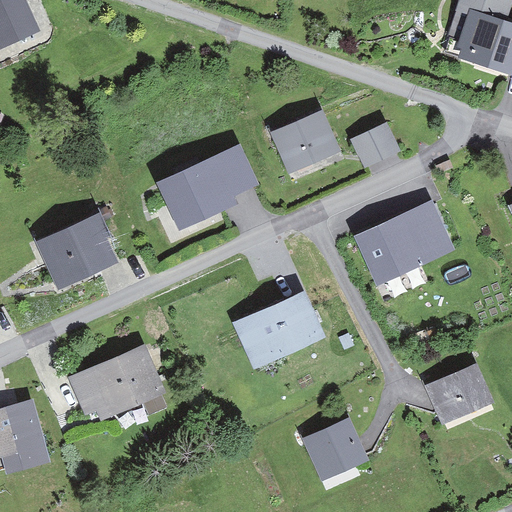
[(511,27),(501,24),(508,0),(462,0),(446,50),(474,59),(476,52),(511,63),(511,27)]
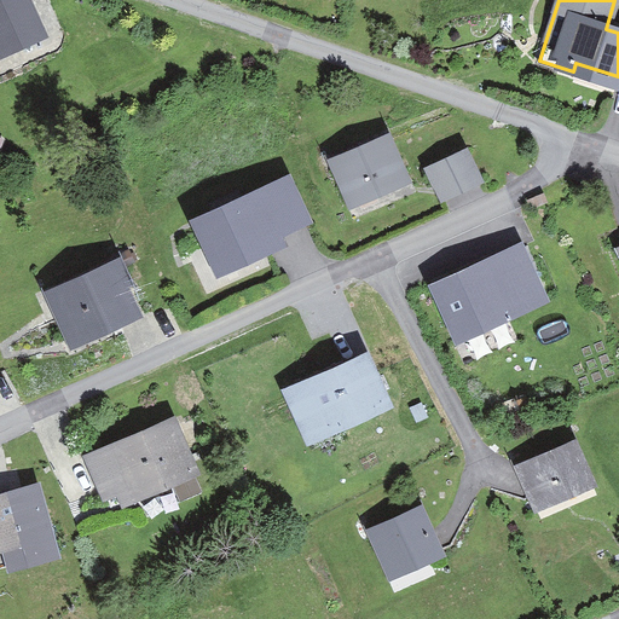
[(0,12),(0,59),(42,42),(24,3),(0,12)]
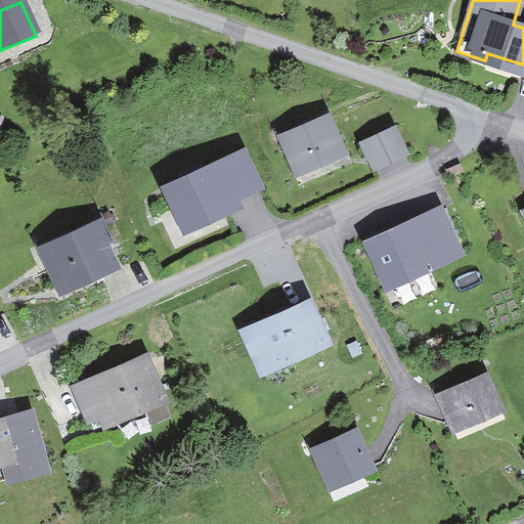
[(277,136),(296,178),(351,155),(332,112),(277,136)]
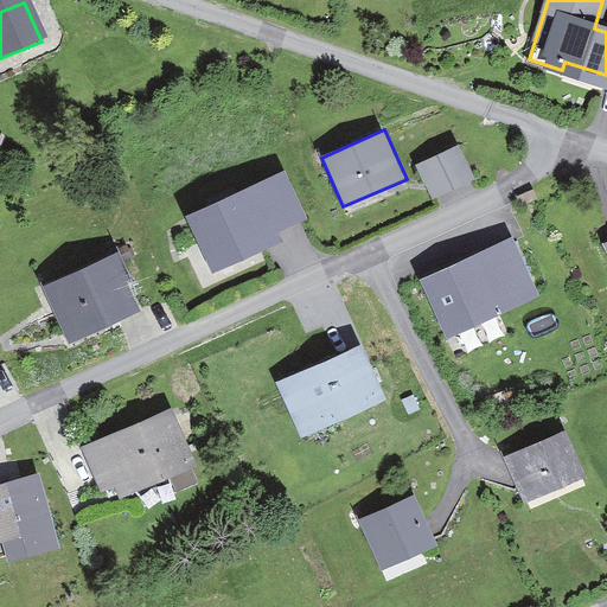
[(416,166),(433,199),(474,178),(459,145),(416,166)]
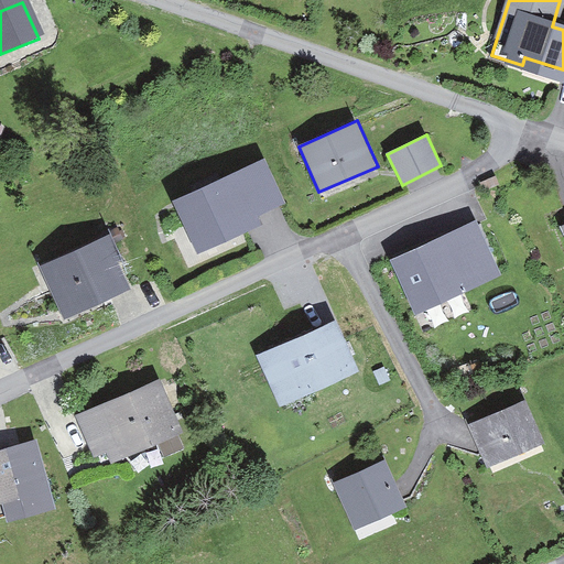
[(262,226),(259,217),(286,204),(264,158),(171,202),(197,257),(262,226)]
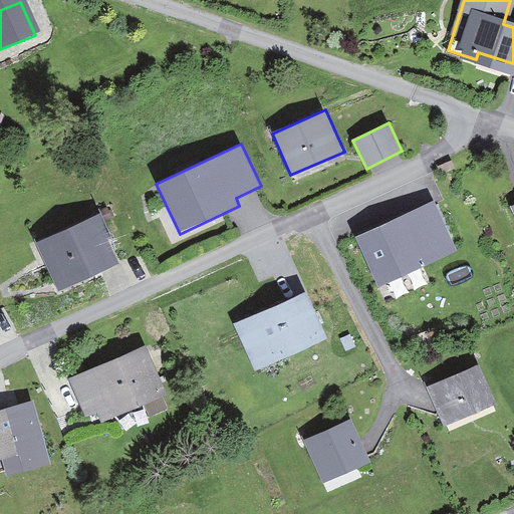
[(430,204),(359,236),(378,279),(450,247),(430,204)]
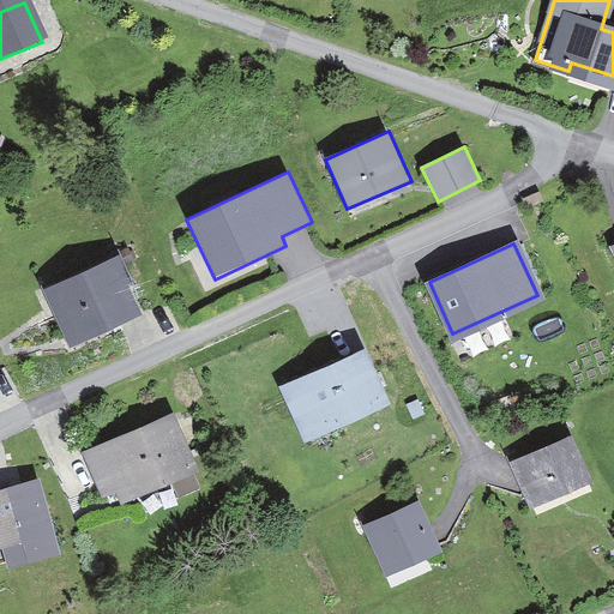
[(46,292),(68,344),(121,323),(124,329),(142,320),(120,272),(103,280),(98,269),(46,292)]
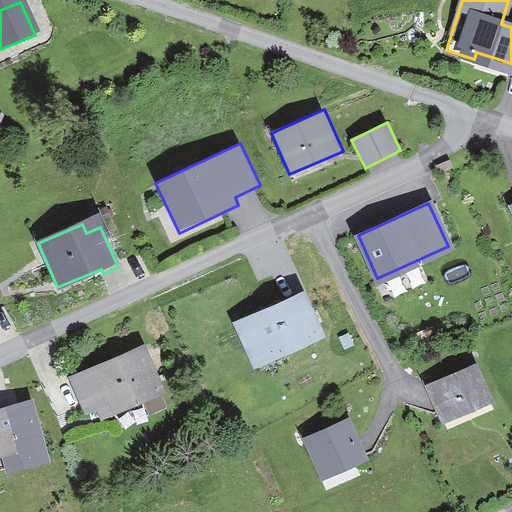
[(305,291),(233,323),(255,370),(326,337),(305,291)]
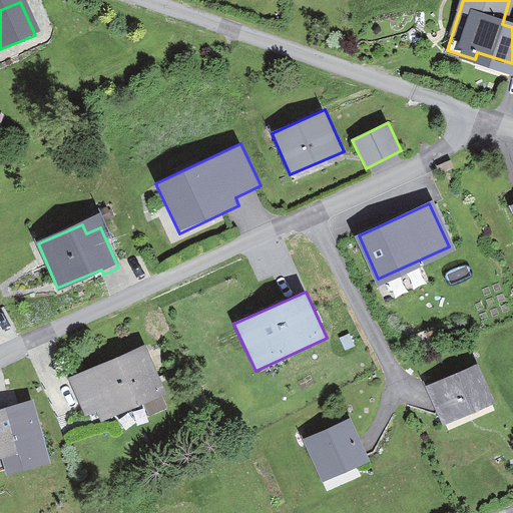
[(117,402),(142,390),(151,409),(160,404),(152,386),(157,383),(142,350),(76,380),(89,407),(114,395),(117,402)]
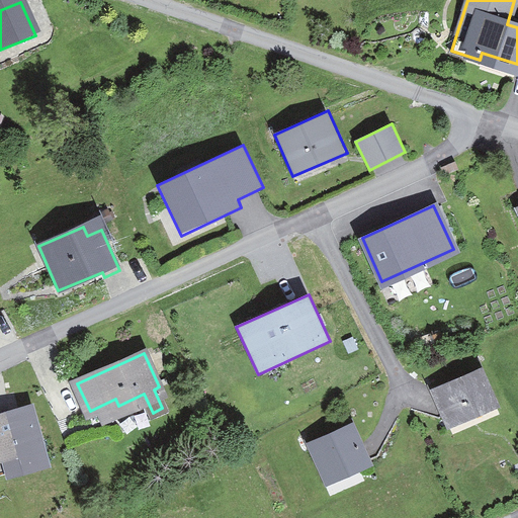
[(482,369),(431,392),(447,428),(497,406),(482,369)]
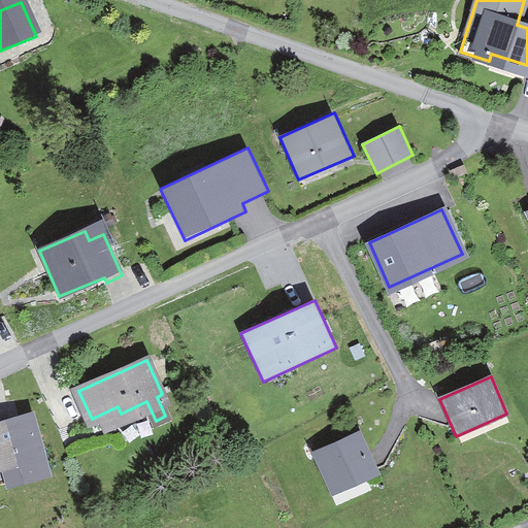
[(0,424),(0,462),(18,458),(23,480),(47,472),(33,416),(0,424)]
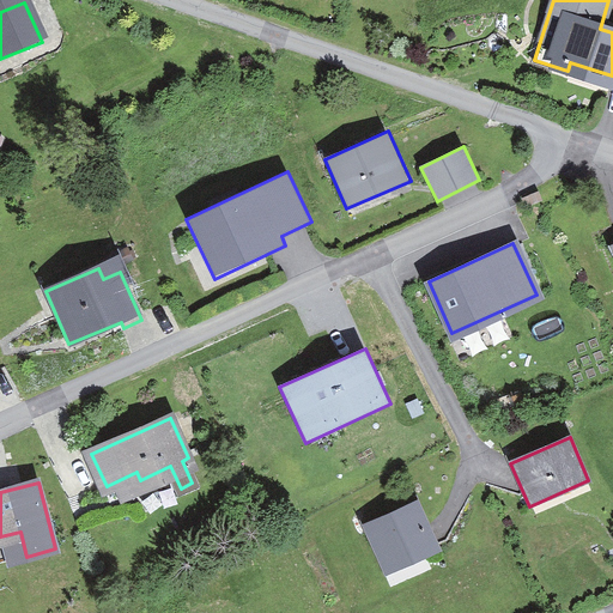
[(363,527),(386,577),(441,552),(419,502),(363,527)]
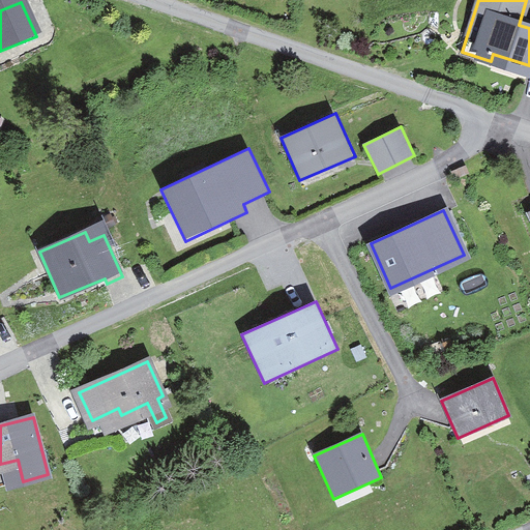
All buildings are outlined.
